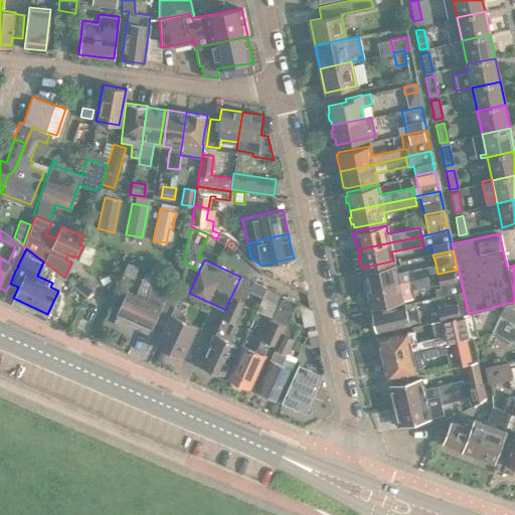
[(180,289),(189,293),(199,270),(184,263),(180,289)]
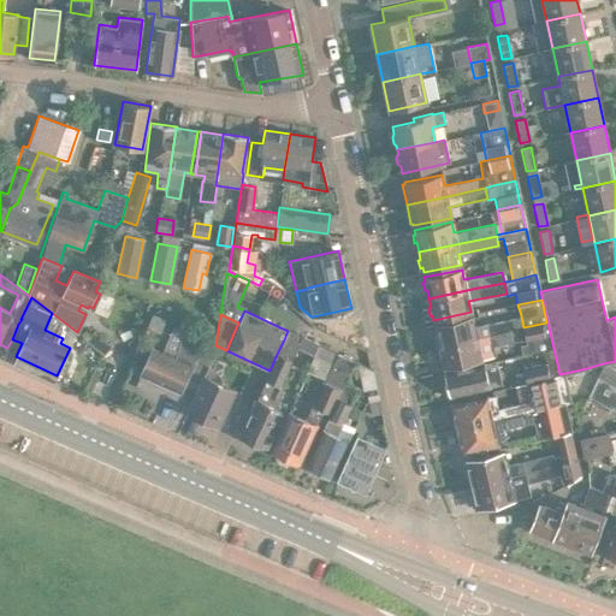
[(434,337),(437,337),(439,345),(489,336),(509,331),(522,327),(523,327),(521,317),(474,327),(472,317),(434,325),(436,330),(433,330),(434,337)]
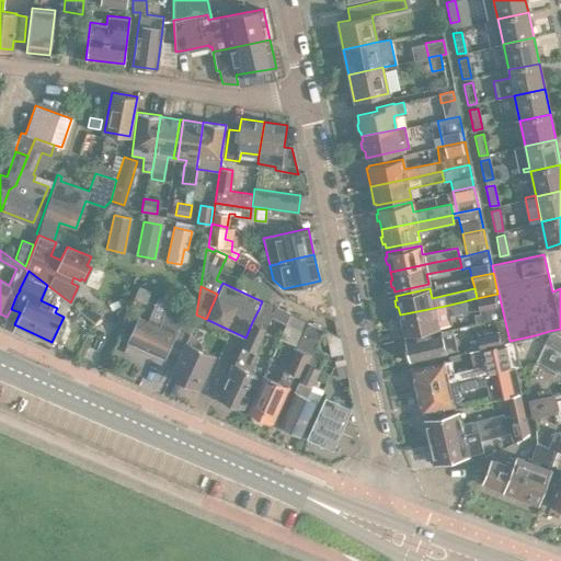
[(184,294),(182,302),(194,305),(196,296),(184,294)]
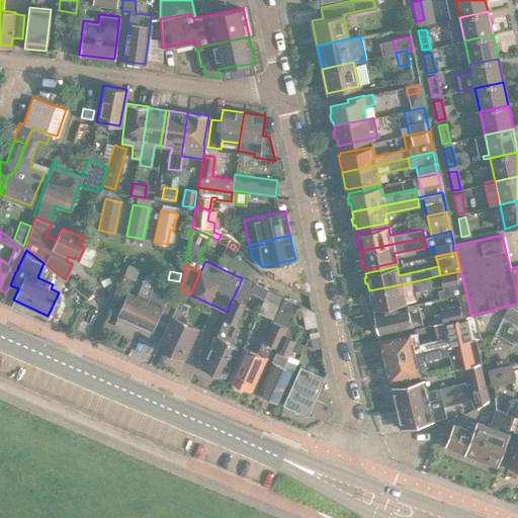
[(442,289),(436,290),(437,298),(463,292),(459,271),(440,275),(439,275),(442,289)]
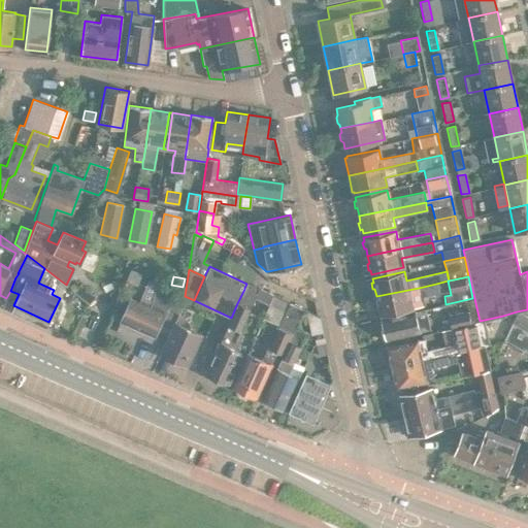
[(158,330),(168,334),(177,315),(178,315),(182,309),(170,304),(175,291),(157,282),(150,306),(130,298),(120,321),(155,336),(158,330)]
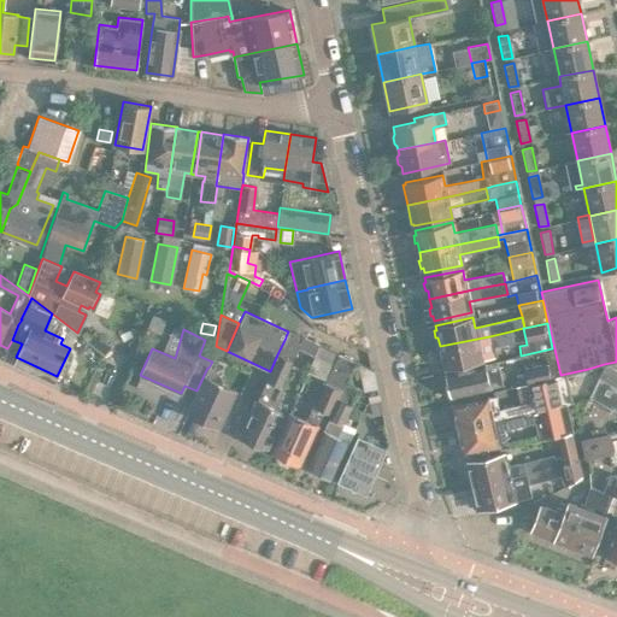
[(93,331),(87,341),(105,356),(111,347),(93,331)]
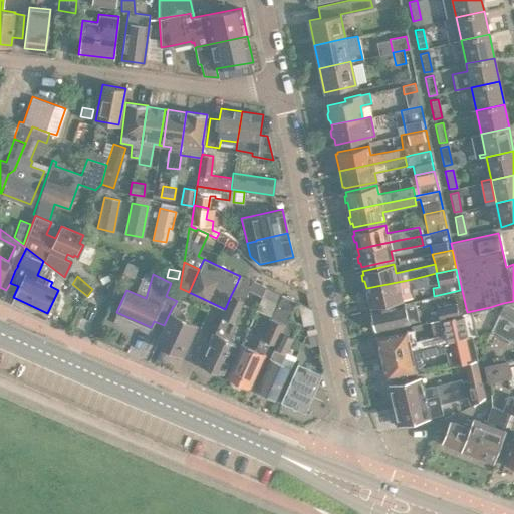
[(238,281),(231,295),(225,309),(214,332),(236,342),(238,336),(228,331),(251,281),(240,276),(238,280),(238,281)]
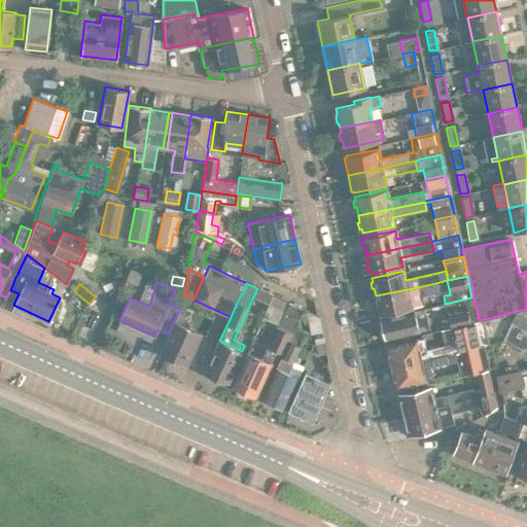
[(435,283),(418,287),(376,295),(377,304),(375,304),(376,310),(378,310),(379,314),(423,305),(421,295),(437,291),(435,283)]
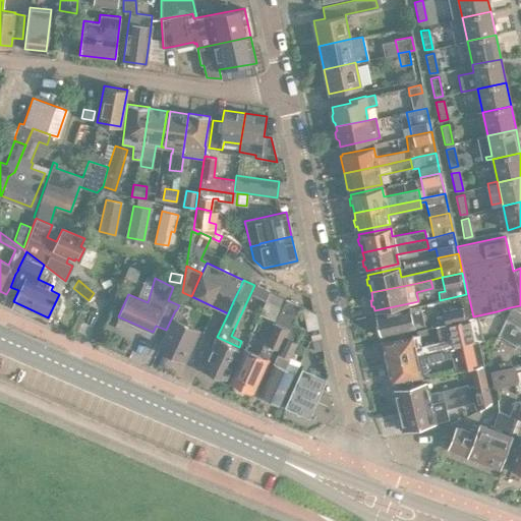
[(297,304),(285,299),(265,344),(277,350),(297,304)]
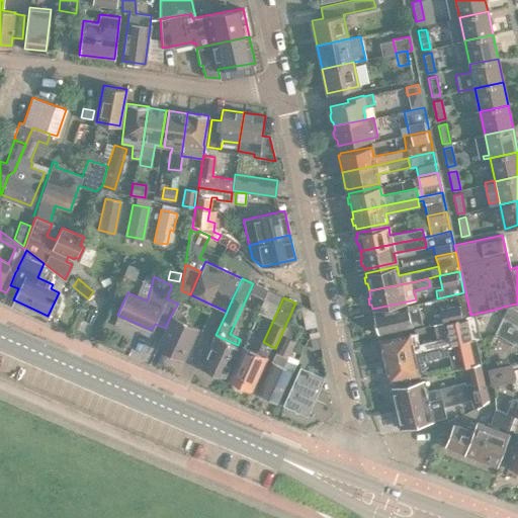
[(373,313),(375,323),(373,323),(375,332),(377,332),(378,333),(422,323),(417,304),(373,313)]
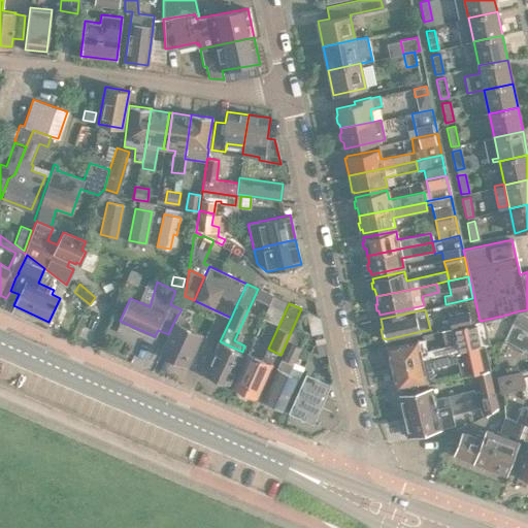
[(470,324),(468,311),(448,316),(451,328),(470,324)]
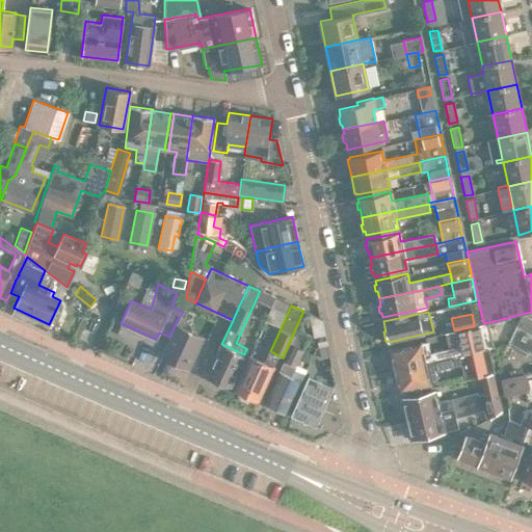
[(531,320),(521,314),(510,333),(531,345),(531,320)]
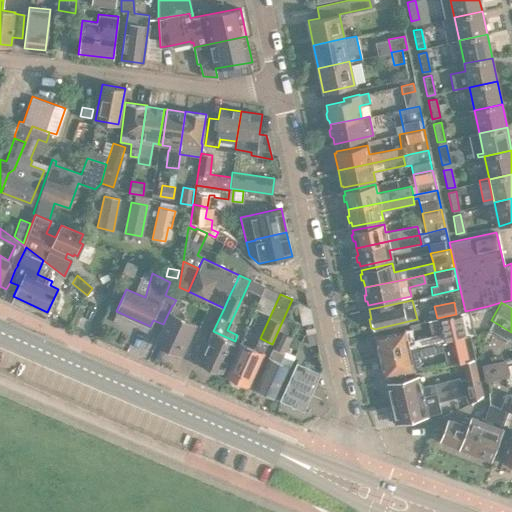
[(176,352),(181,354),(195,324),(182,318),(184,315),(179,308),(173,305),(172,305),(163,324),(155,342),(166,347),(167,349),(174,353),(176,352)]
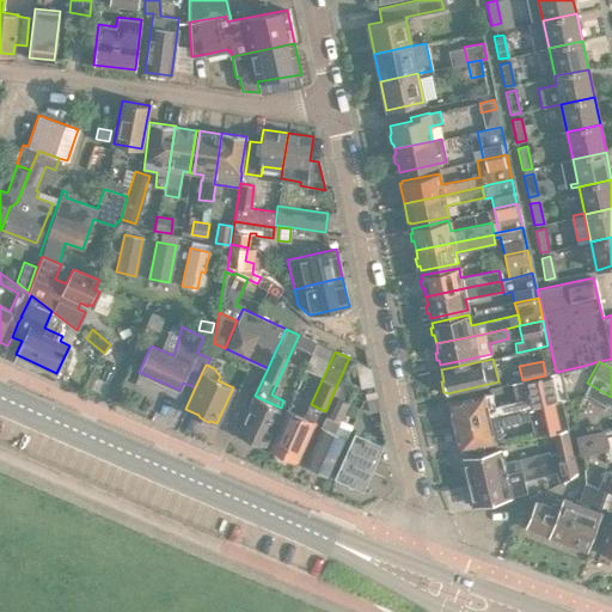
[(556,372),(545,375),(522,380),(520,380),(524,399),(526,409),(562,401),(561,397),(556,372)]
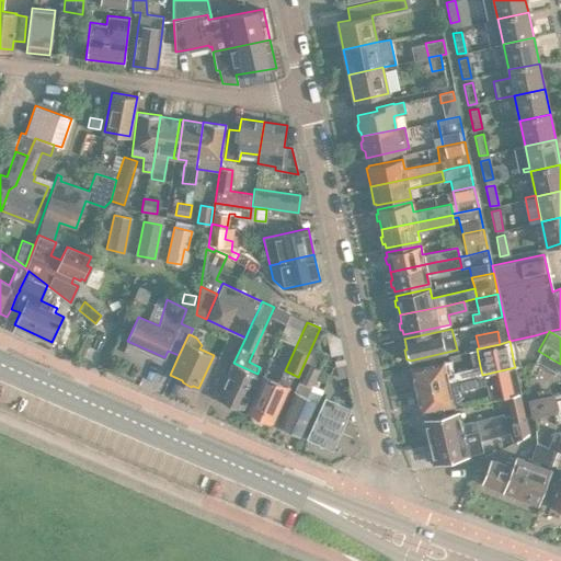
[(414,379),(412,382),(414,390),(459,380),(482,375),(480,366),(453,373),(450,361),(443,363),(443,362),(411,368),(414,379)]
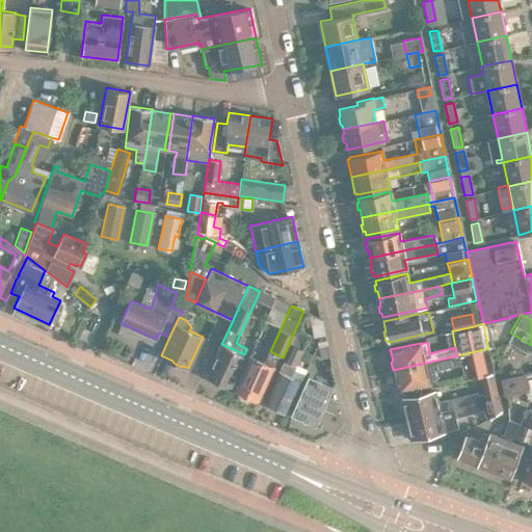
[(230,387),(244,354),(221,344),(207,376),(210,377),(211,380),(216,382),(219,381),(230,387)]
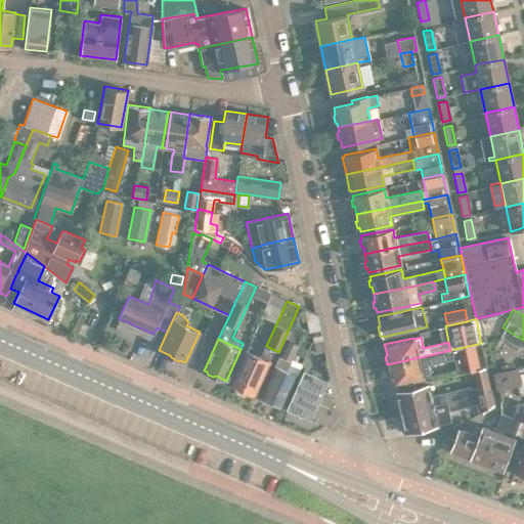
[(279,354),(292,359),(298,344),(287,339),(279,354)]
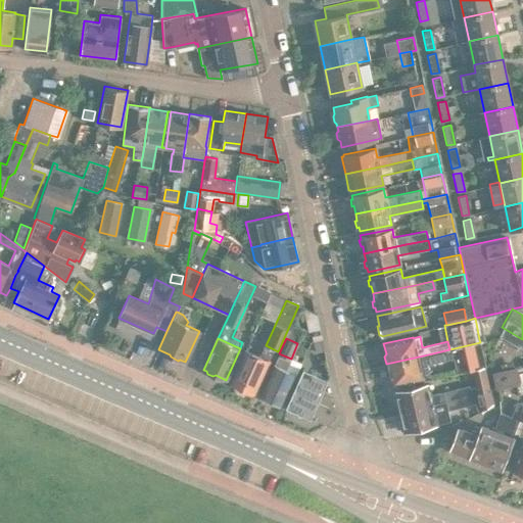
[(313,341),(315,351),(323,349),(321,339),(313,341)]
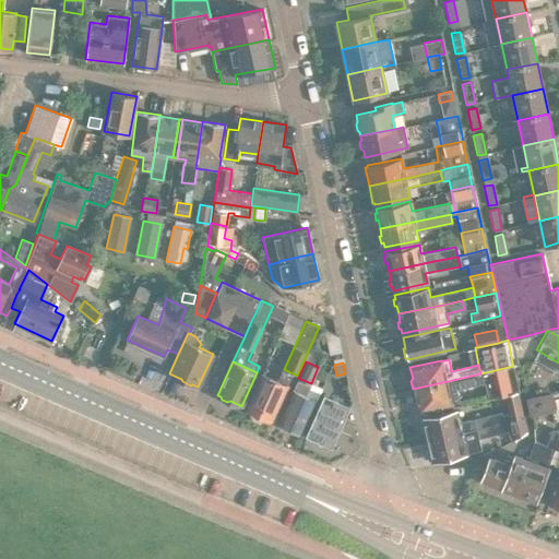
[(487,399),(504,395),(518,392),(519,392),(513,366),(480,373),(483,382),(487,399)]
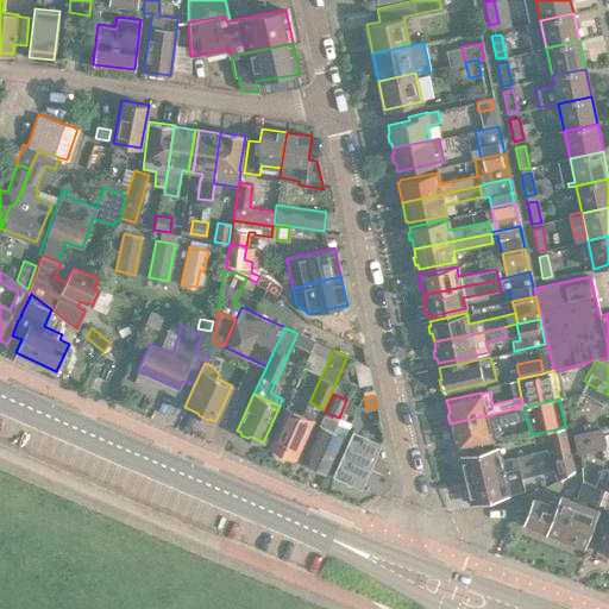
[(523,407),(498,413),(450,424),(451,433),(454,435),(457,447),(491,439),(488,426),(501,422),(526,416),(523,407)]
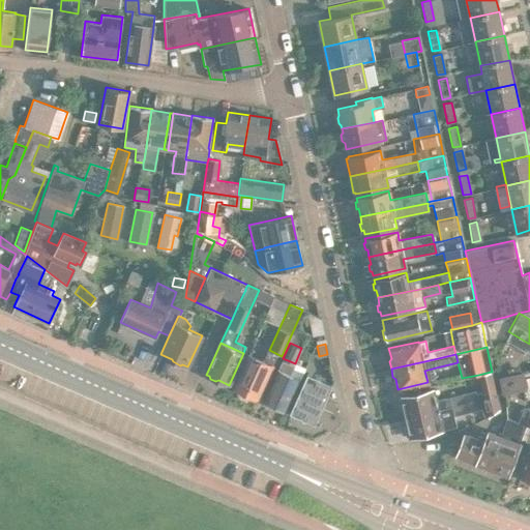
[(247,355),(233,387),(236,388),(237,392),(243,394),(246,392),(257,398),(273,362),(264,358),(262,361),(247,355)]
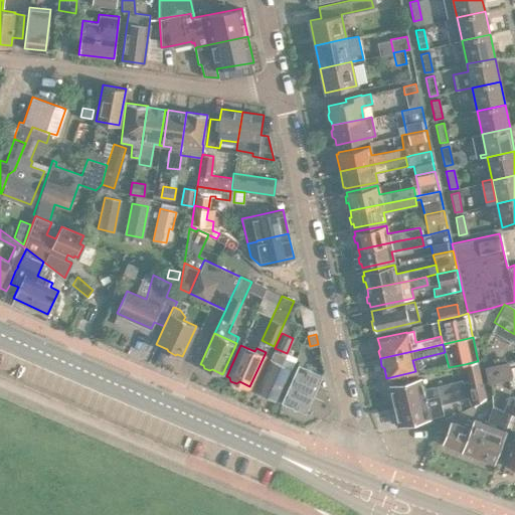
[(296,357),(287,353),(275,348),(270,358),(256,389),(265,393),(264,395),(275,400),(276,397),(278,398),(296,357)]
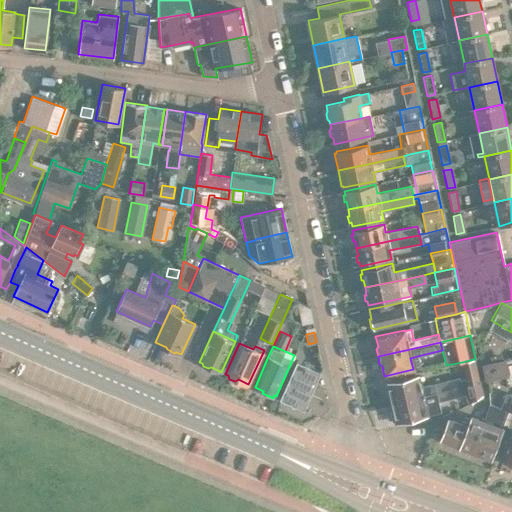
[(387,396),(389,396),(390,403),(479,383),(474,359),(462,362),(466,379),(460,380),(459,378),(421,387),(418,376),(386,383),(387,385),(385,386),(387,396)]
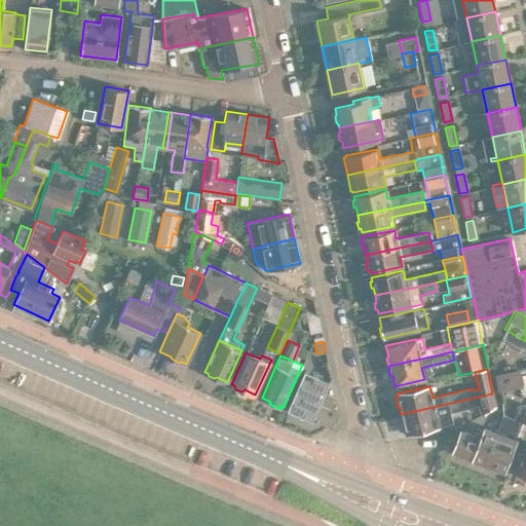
[(316,419),(315,421),(328,426),(337,419),(334,406),(332,406),(331,399),(323,396),(329,381),(304,370),(288,409),(300,414),(299,415),(301,416),(302,415),(311,419),(312,417),(316,419)]
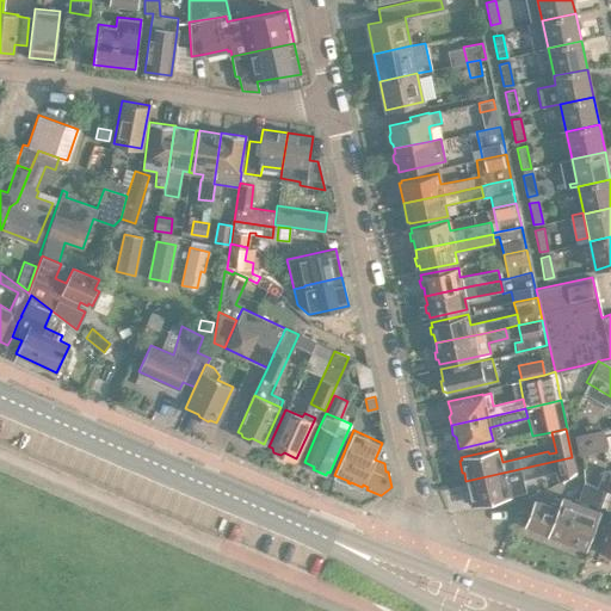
[(605,446),(602,431),(576,436),(580,452),(605,446)]
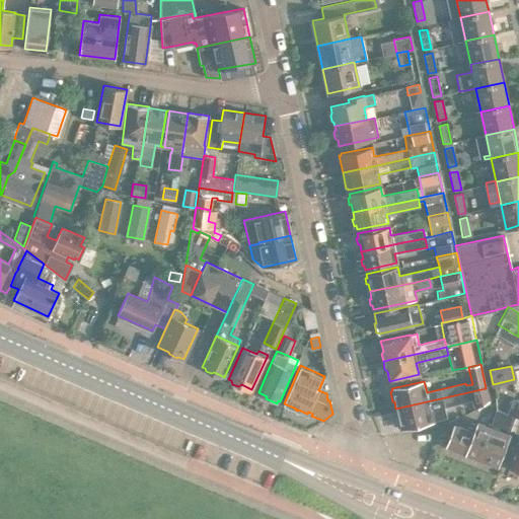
[(473,410),(489,400),(486,388),(395,409),(397,415),(395,416),(397,426),(399,426),(400,428),(433,421),(446,418),(444,406),(471,400),(473,410)]
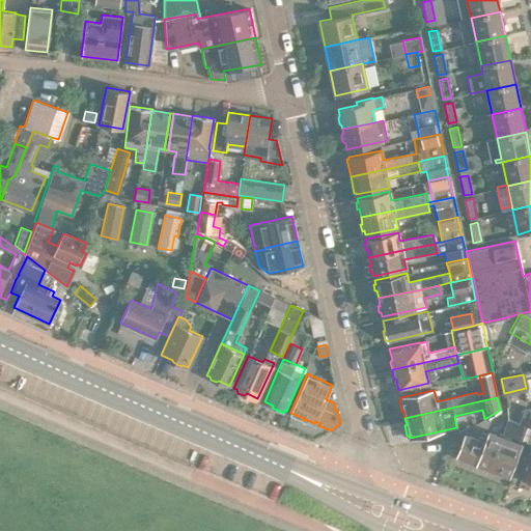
[(465,435),(457,454),(466,457),(466,458),(477,463),(508,475),(527,426),(530,427),(530,425),(530,409),(528,409),(523,411),(518,423),(507,419),(500,437),(488,431),(486,437),(478,434),(476,439),(465,435)]
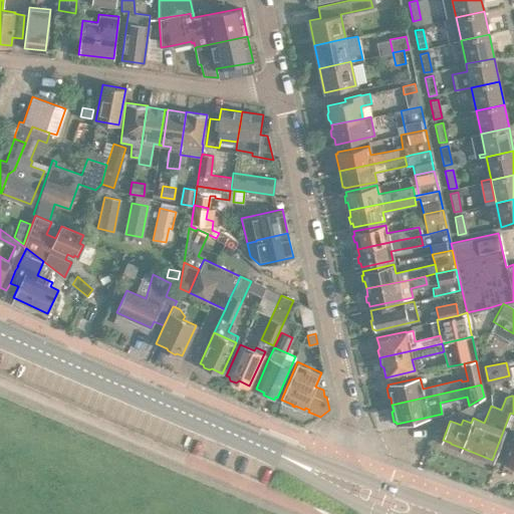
[(513,429),(513,430),(501,461),(505,462),(506,465),(512,467),(513,466),(513,429)]
